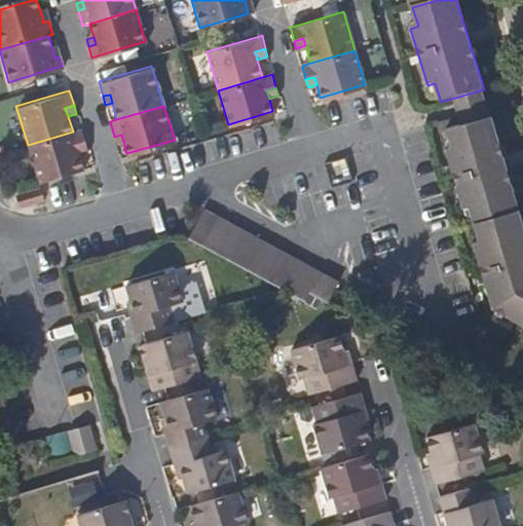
[(470,199),(478,225),(520,213),(490,110),(447,122),(452,143),(446,145),(462,200),(470,199)]
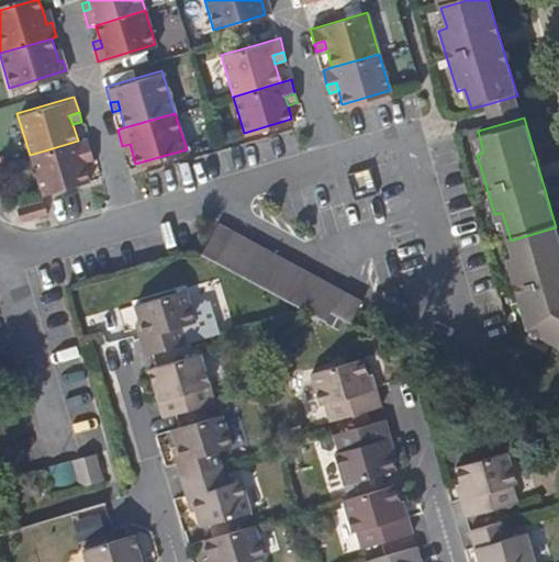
[(86,138),(78,141),(30,155),(40,191),(89,177),(85,165),(81,154),(89,150),(86,138)]
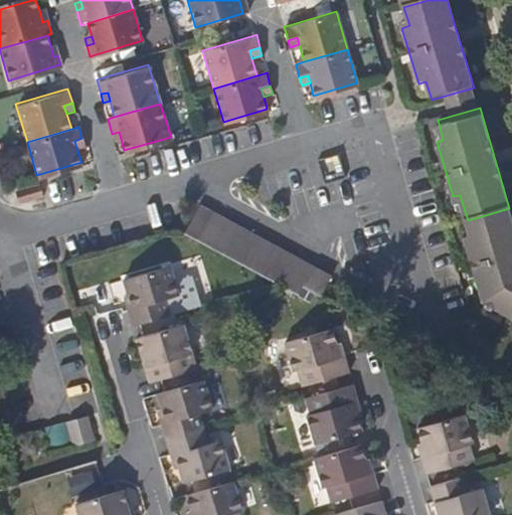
[(121,139),(119,132),(112,134),(115,141),(121,139)]
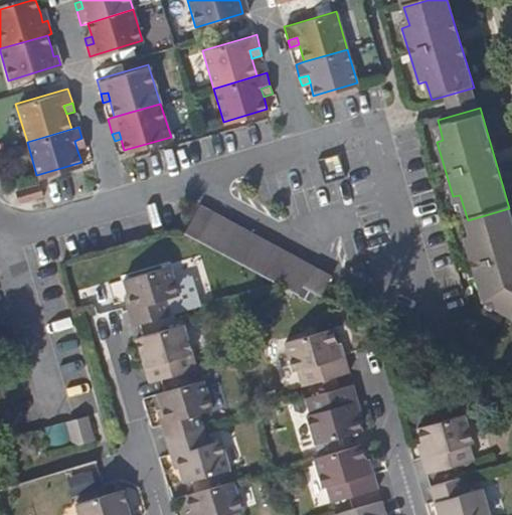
[(84,149),(81,138),(74,141),(77,151),(84,149)]
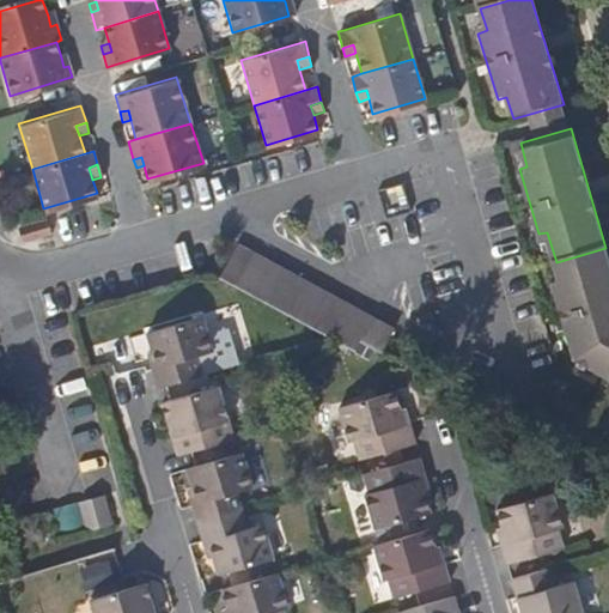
[(359,353),(364,343),(377,320),(238,244),(226,266),(220,275),(330,337),(332,338),(359,353)]
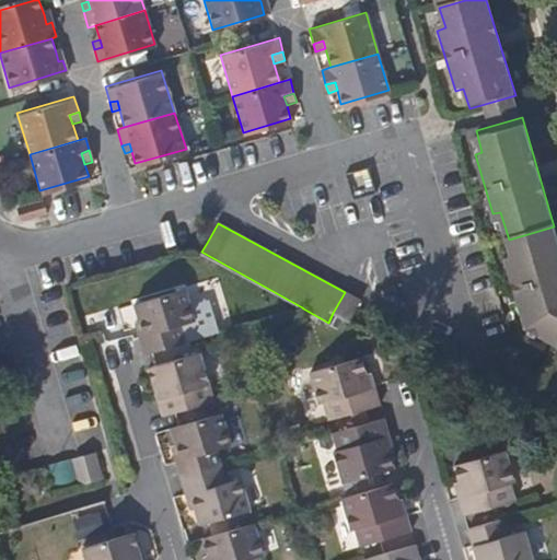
[(556,235),(554,226),(509,240),(511,248),(503,251),(524,321),(556,338),(556,235)]
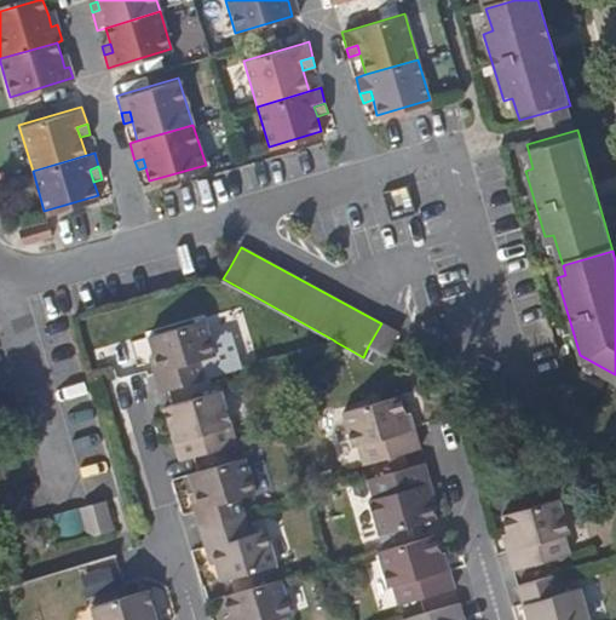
[(195,334),(189,316),(132,333),(139,360),(133,362),(144,397),(229,372),(214,327),(195,334)]
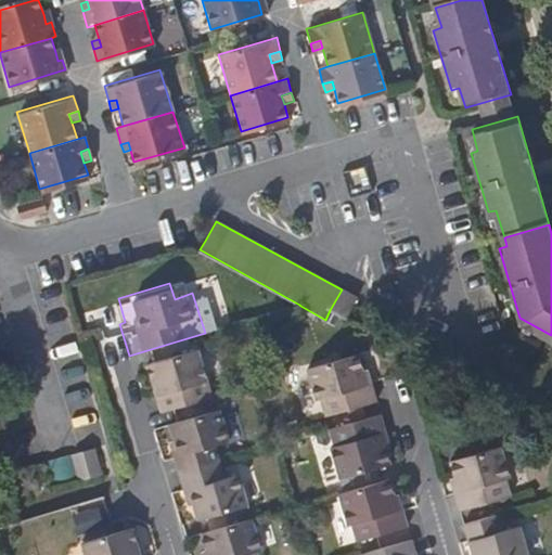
[(360,300),(342,289),(330,310),(349,321),(354,313),(360,300)]
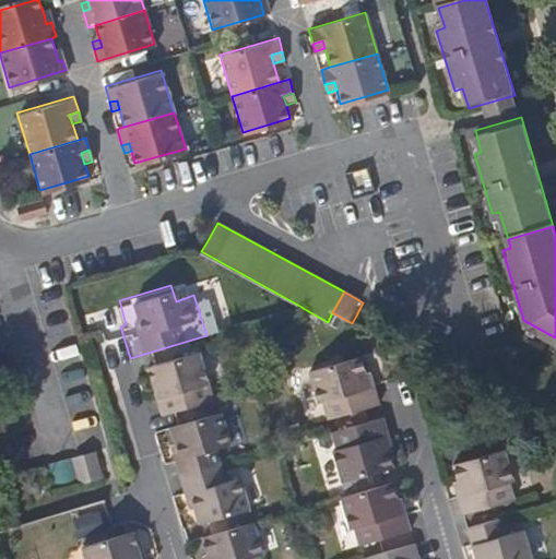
[(209,402),(193,352),(143,367),(157,417),(209,402)]
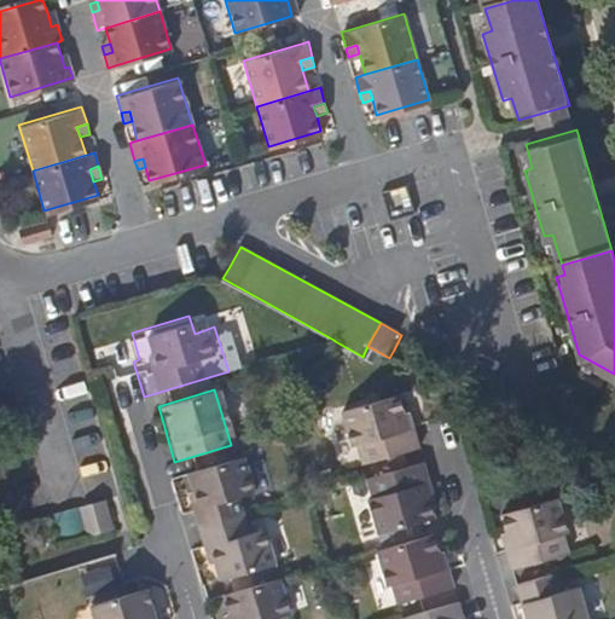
[(416,449),(401,397),(344,411),(359,464),(416,449)]
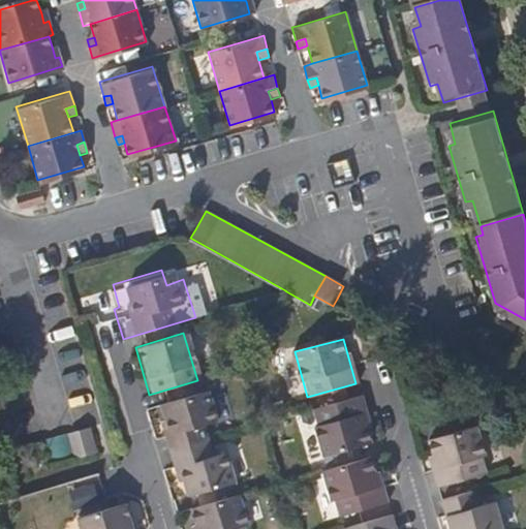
[(167,421),(176,449),(214,439),(210,424),(225,419),(216,389),(167,403),(172,419),(167,421)]
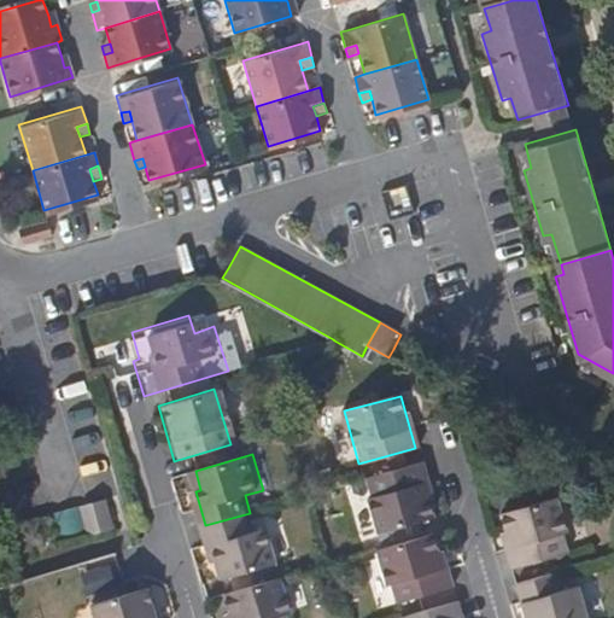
[(434,518),(420,464),(363,481),(379,534),(434,518)]
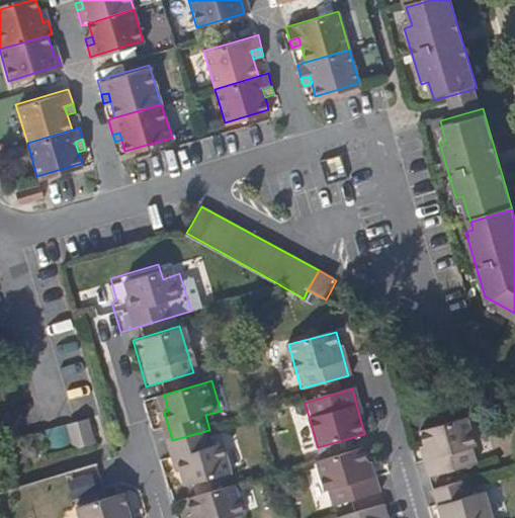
[(480,445),(470,416),(422,430),(427,446),(422,448),(430,478),(480,463),(475,447),(480,445)]
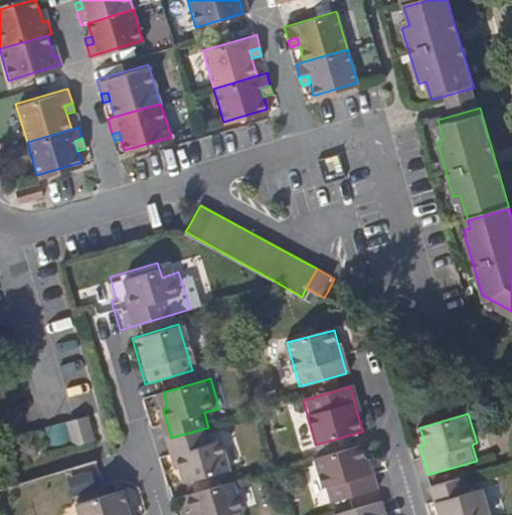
[(93,444),(86,418),(73,422),(64,425),(71,450),(93,444)]
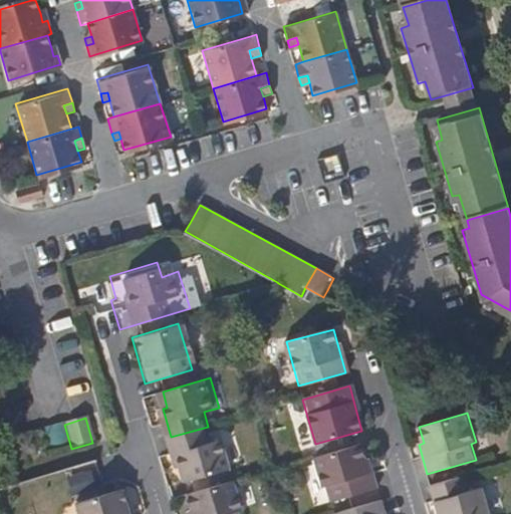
[(213,444),(208,427),(171,437),(179,466),(184,466),(189,482),(237,468),(228,440),(213,444)]
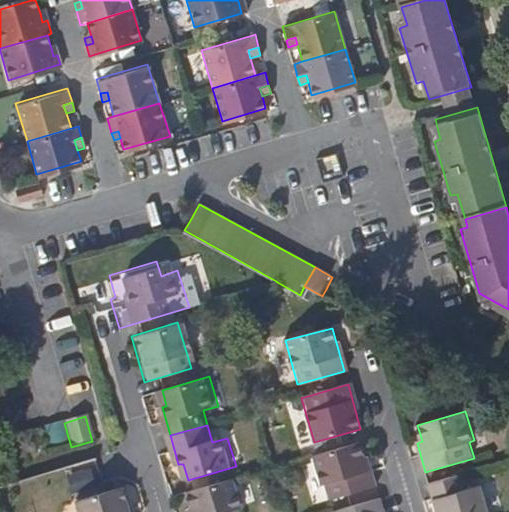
[(358,459),(353,444),(305,457),(313,483),(318,482),(323,499),(370,485),(362,458),(358,459)]
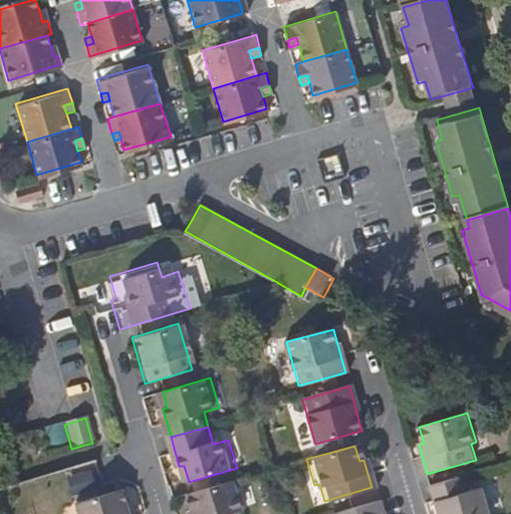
[(226,513),(233,512),(225,483),(177,496),(182,513),(226,513)]
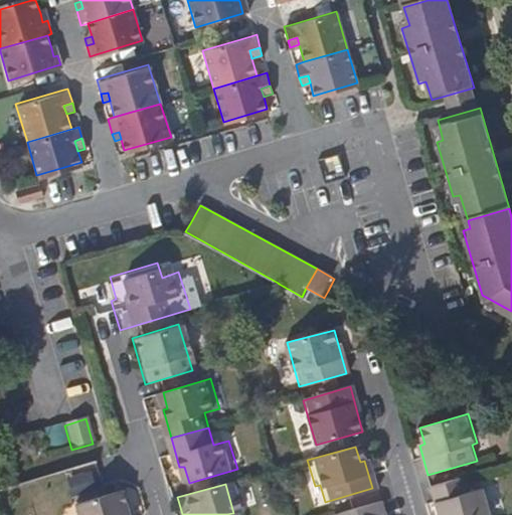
[(489,514),(486,501),(469,506),(464,491),(435,499),(439,514),(489,514)]
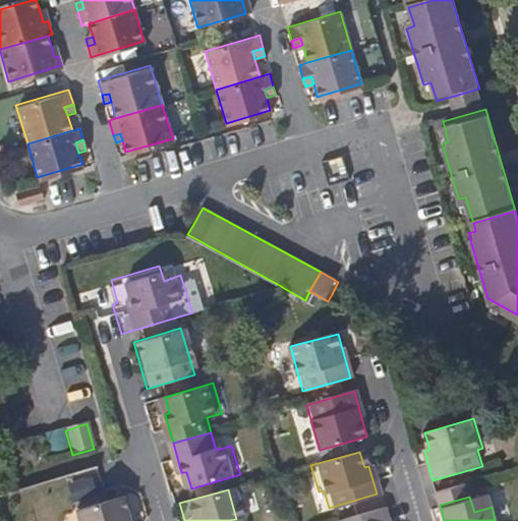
[(120,520),(114,498),(68,511),(70,520),(120,520)]
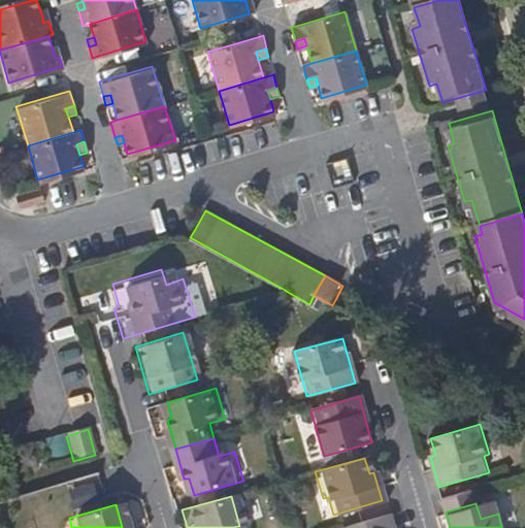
[(389,527),(386,516),(341,527),(389,527)]
